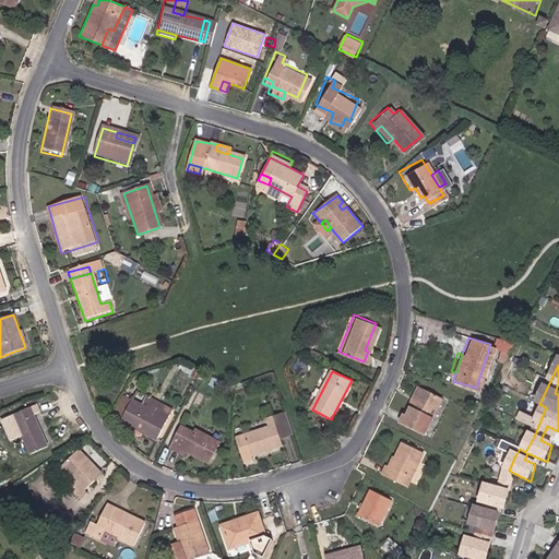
[(414,384),(400,413),(405,415),(418,387),(414,384)]
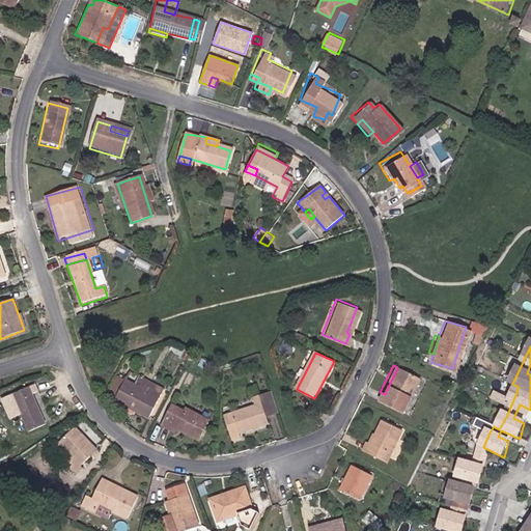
[(418,375),(397,367),(385,394),(380,392),(374,401),(399,414),(418,375)]
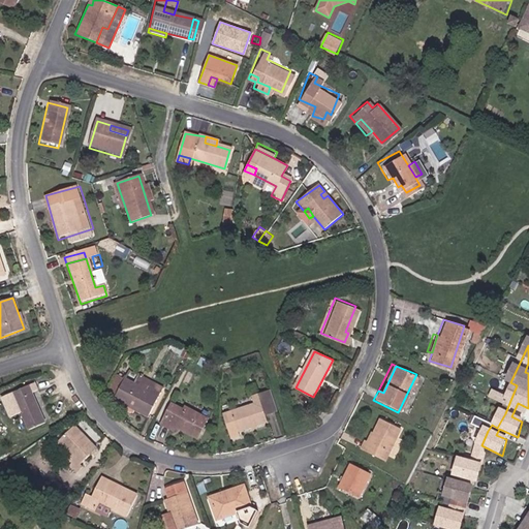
[(130,383),(123,379),(115,398),(148,415),(162,384),(136,372),(130,383)]
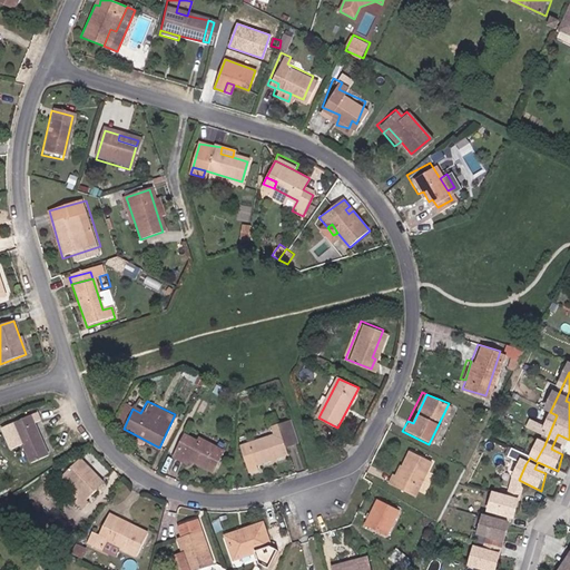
[(115,425),(124,429),(133,409),(125,405),(115,425)]
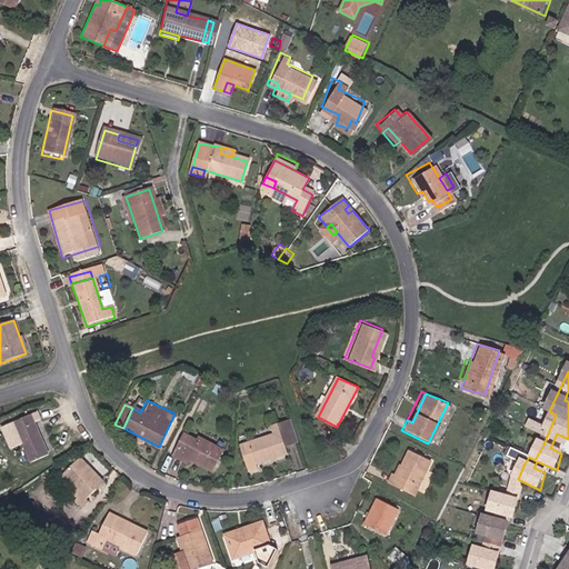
[(32,413),(13,420),(28,462),(47,456),(32,413)]
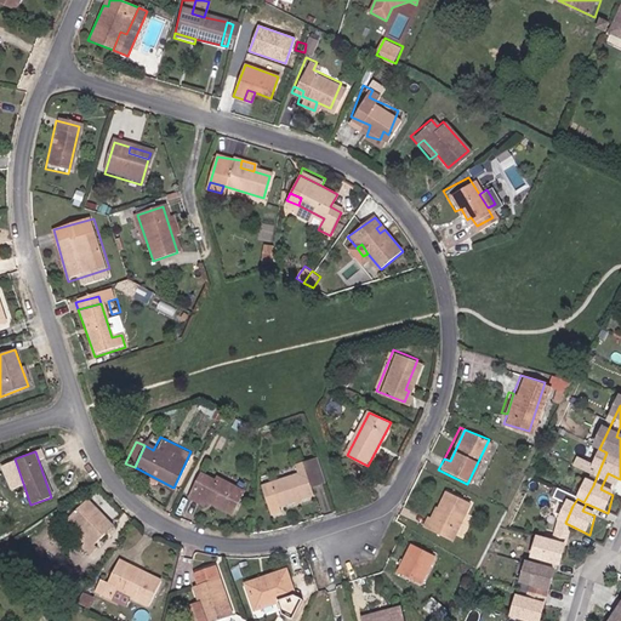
[(303,471),(297,473),(255,486),(265,516),(277,511),(275,506),(311,494),(309,485),(325,480),(318,456),(301,461),(303,471)]
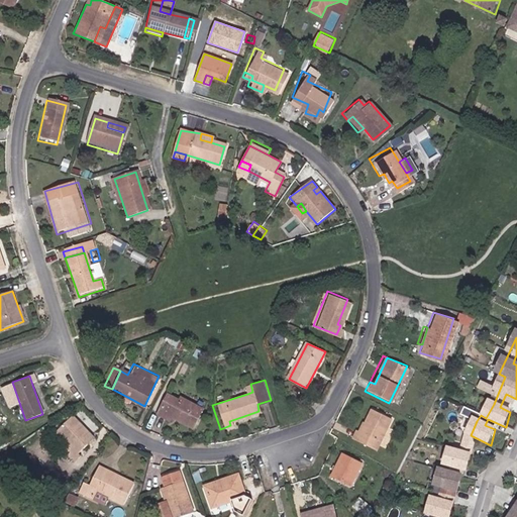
[(202,407),(181,397),(179,401),(167,395),(159,413),(170,419),(171,417),(173,413),(193,423),(202,407)]
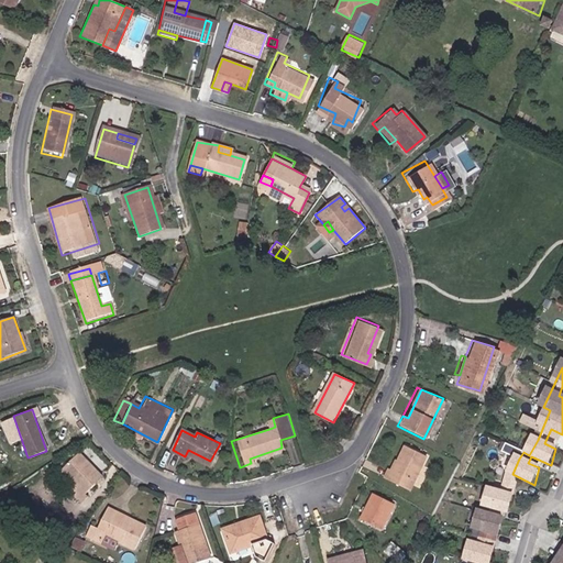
[(429,456),(406,446),(395,472),(389,470),(386,479),(408,489),(411,481),(417,483),(429,456)]
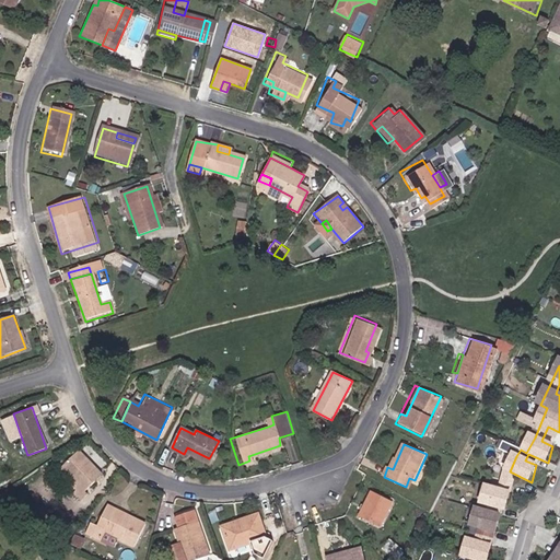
[(187,447),(185,452),(208,462),(209,458),(187,447)]
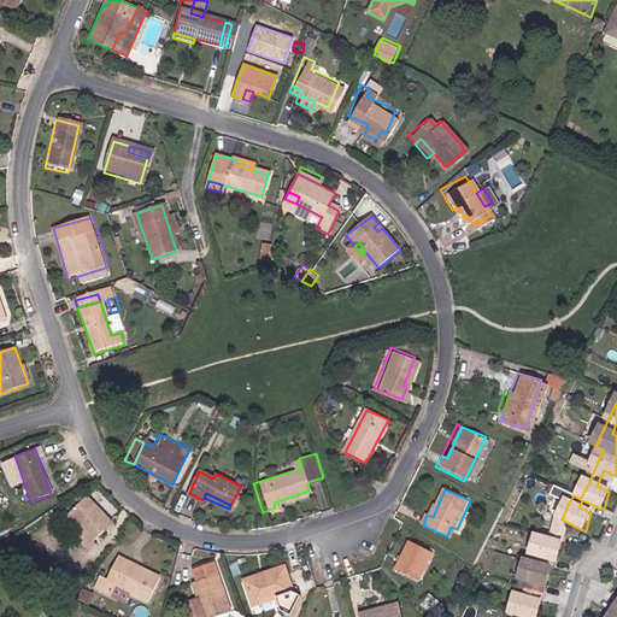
[(109,534),(104,529),(112,522),(90,498),(70,516),(86,534),(78,540),(93,556),(100,548),(97,545),(109,534)]
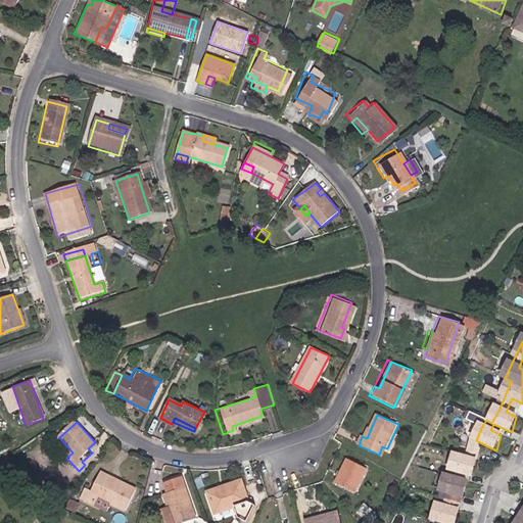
[(95,442),(88,448),(92,453),(99,446),(95,442)]
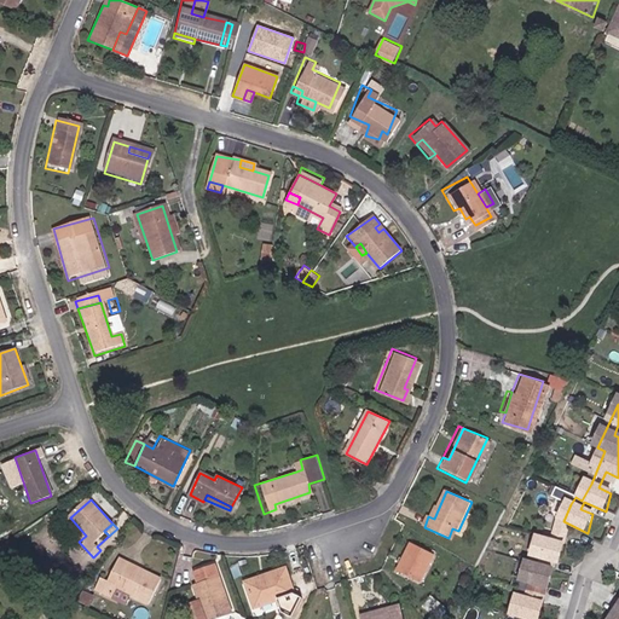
[(458,531),(452,528),(449,538),(453,541),(458,531)]
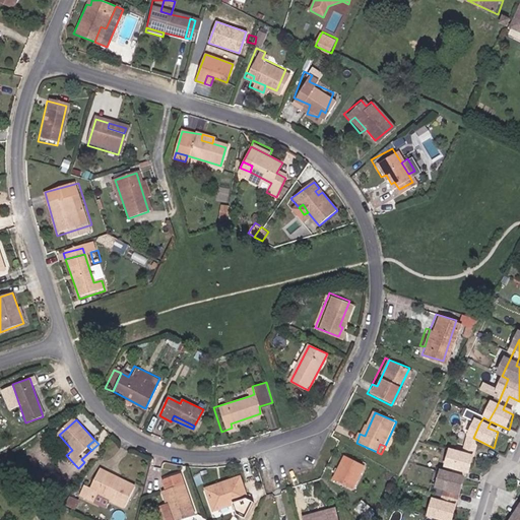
[(438,519),(455,519),(456,509),(445,506),(449,492),(460,495),(462,486),(465,488),(467,480),(456,477),(458,470),(468,473),(475,459),(454,453),(449,475),(445,474),(433,518),(438,519)]
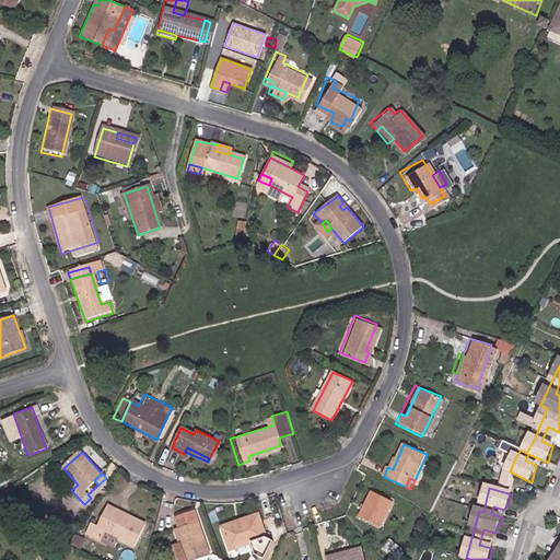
[(383,529),(395,502),(372,492),(360,518),(383,529)]
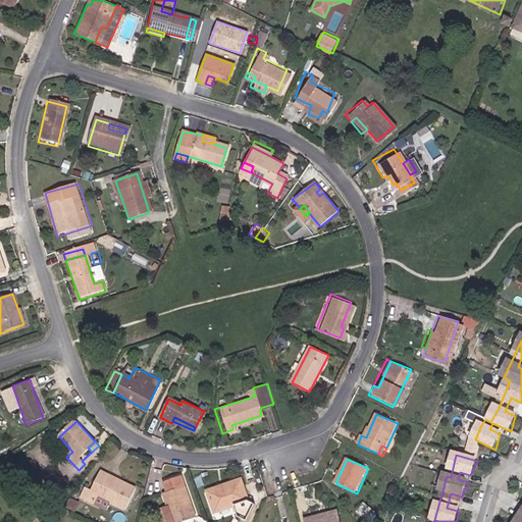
[(93,506),(98,497),(125,510),(136,488),(106,478),(108,475),(101,471),(92,490),(86,487),(81,500),(93,506)]
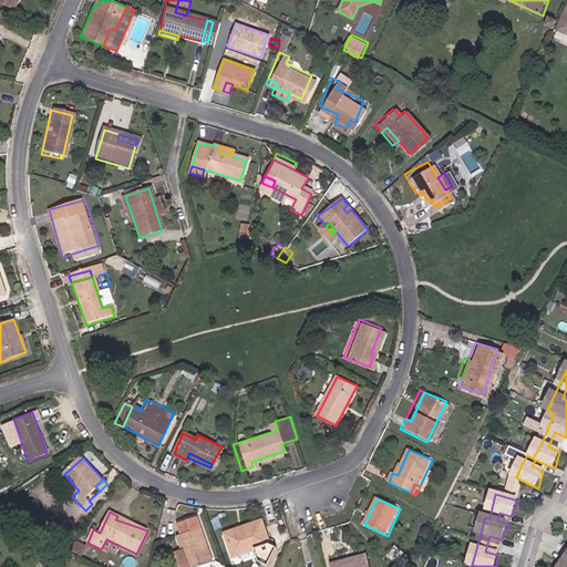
[(196,516),(176,523),(182,535),(178,536),(183,553),(187,566),(197,566),(212,563),(196,516)]
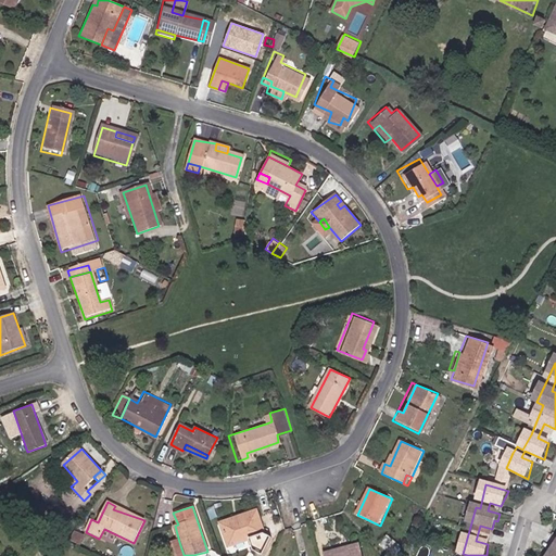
[(255,510),(237,517),(238,521),(223,527),(229,545),(247,539),(249,546),(266,541),(255,510)]
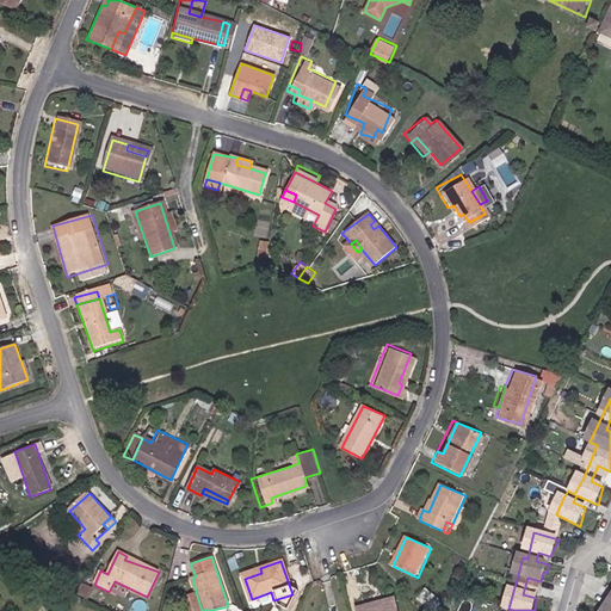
[(244,574),(245,579),(261,573),(260,568),(244,574)]
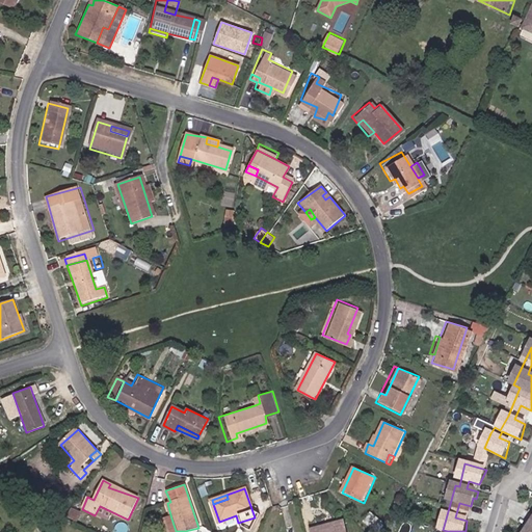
[(71,511),(69,519),(77,523),(80,514),(71,511)]
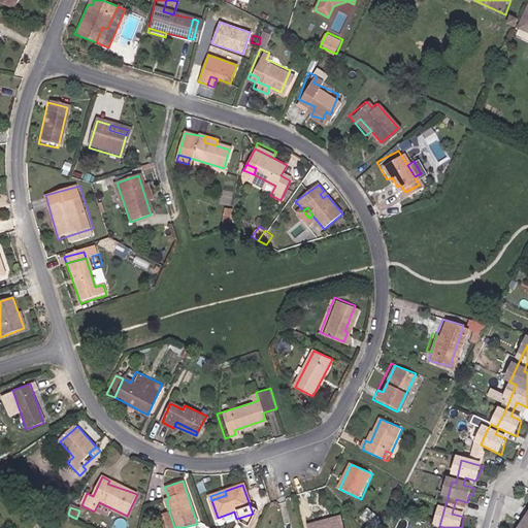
[(375,527),(381,523),(370,514),(364,520),(372,527),(375,527)]
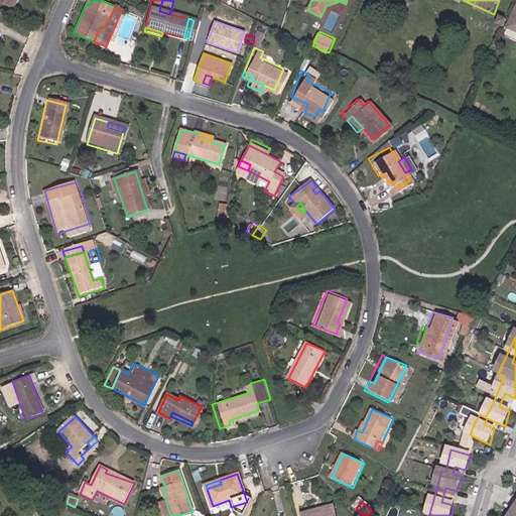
[(170,515),(166,503),(161,505),(164,515),(170,515)]
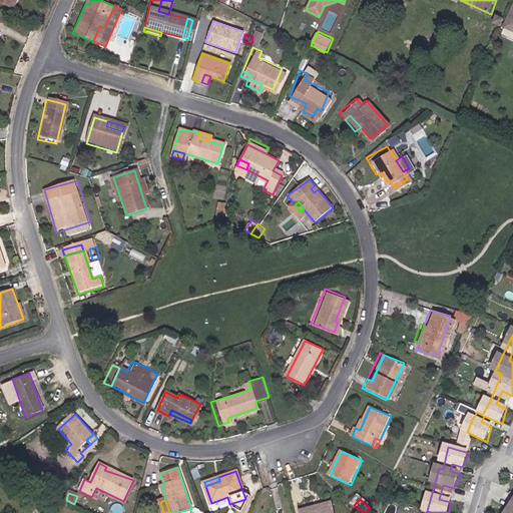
[(334,512),(332,504),(302,510),(302,512),(334,512)]
